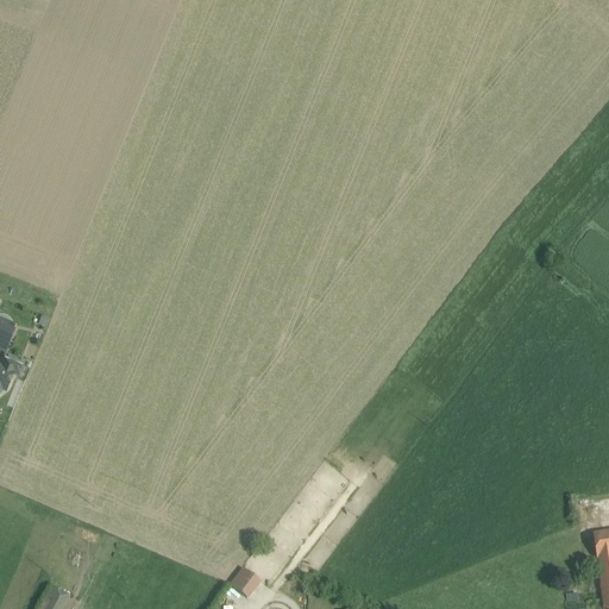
[(0,322),(0,350),(4,352),(13,331),(14,332),(16,330),(13,330),(14,328),(0,322)]
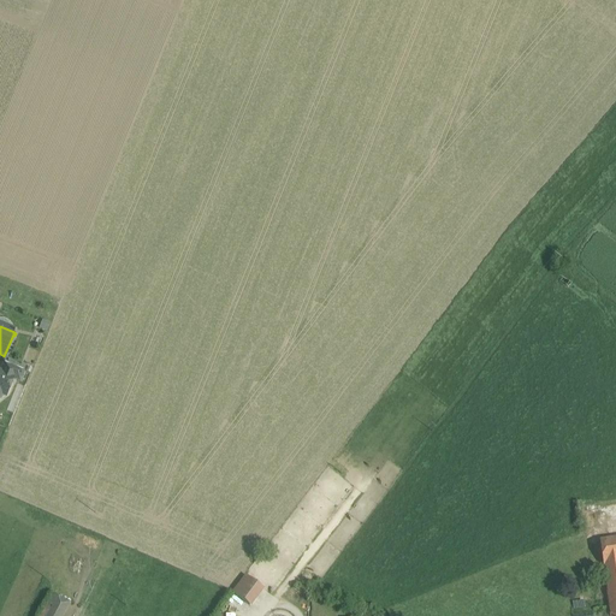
[(24,372),(4,363),(0,372),(0,373),(13,379),(13,380),(19,383),(24,372)]
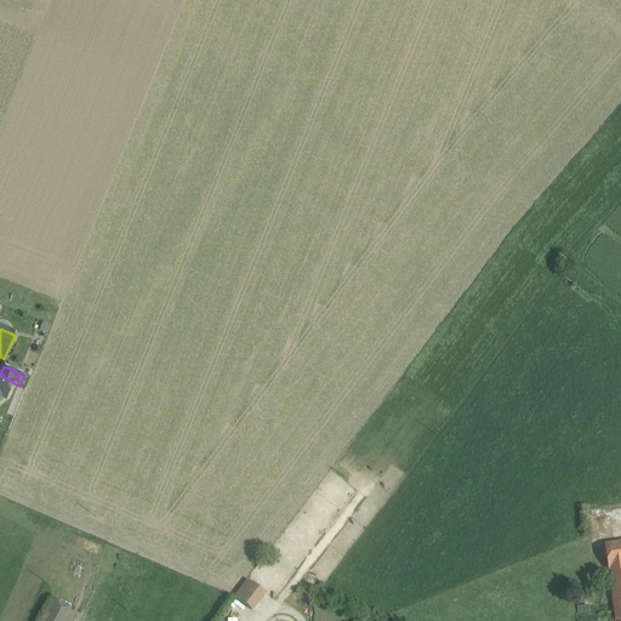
[(0,376),(0,399),(0,398),(6,400),(13,383),(13,382),(0,376)]
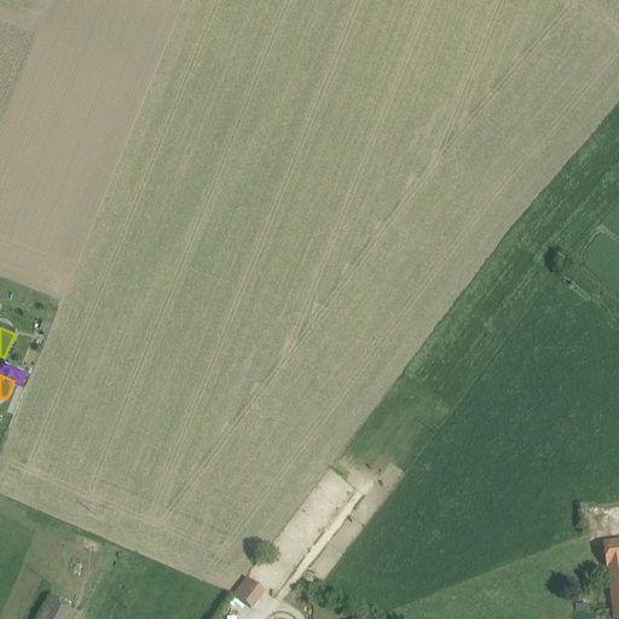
[(618,542),(603,544),(607,571),(618,568),(618,542)]
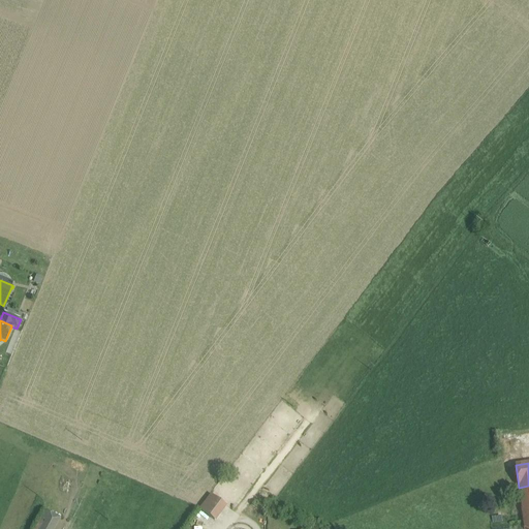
[(528,528),(528,486),(519,488),(524,528),(528,528)]
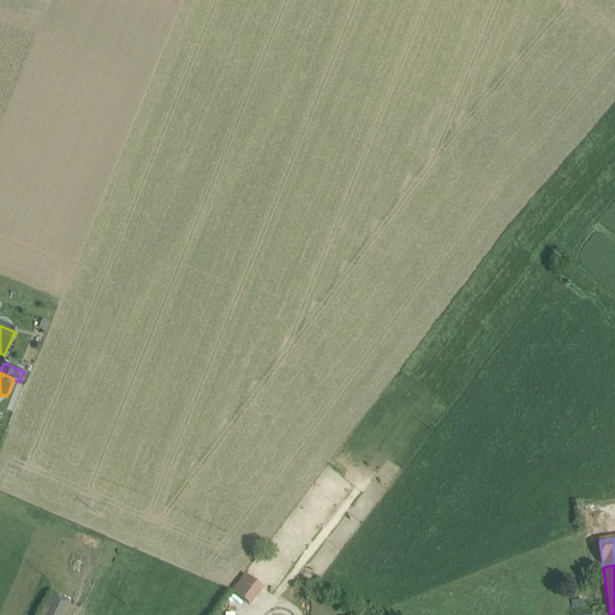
[(244,574),(232,592),(252,605),(264,586),(244,574)]
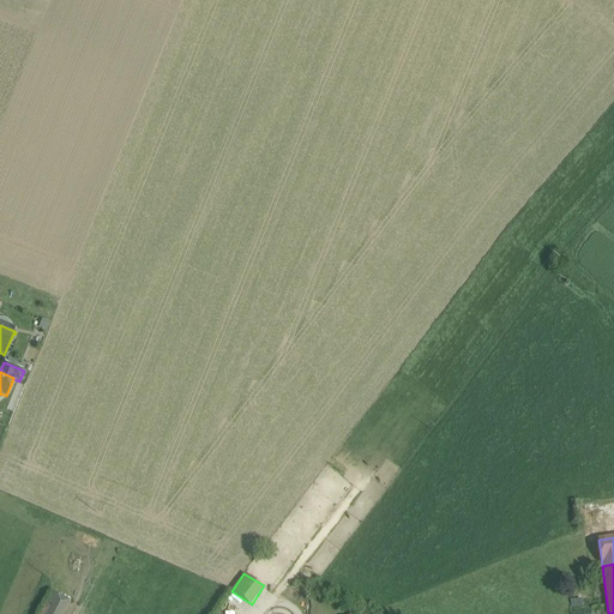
[(50,593),(38,613),(62,613),(70,602),(50,593)]
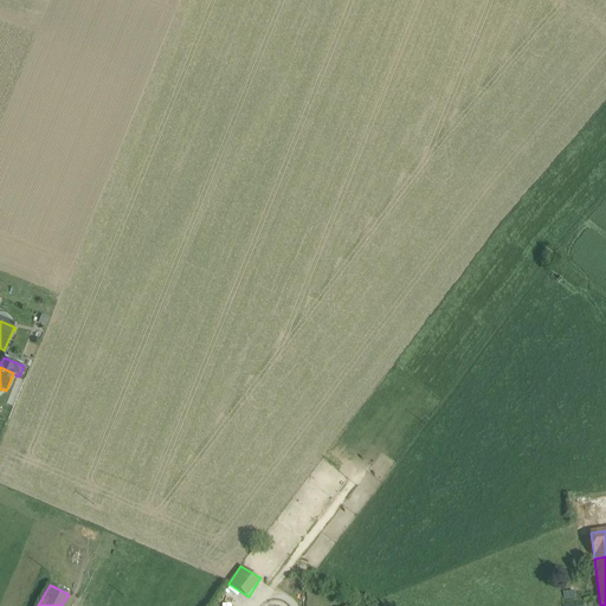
All buildings are outlined.
